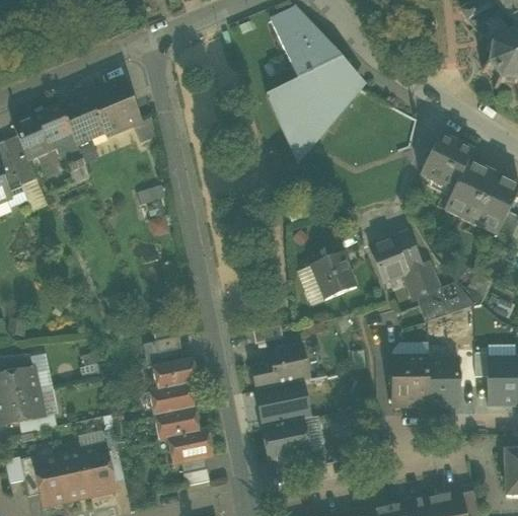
[(474,0),(460,10),(476,31),(486,38),(485,39),(488,42),(491,40),(495,45),(491,48),(486,45),(484,49),(489,52),(487,66),(482,68),(483,72),(488,70),(496,82),(494,87),(498,89),(500,84),(515,87),(516,92),(517,91),(517,0),(474,0)]
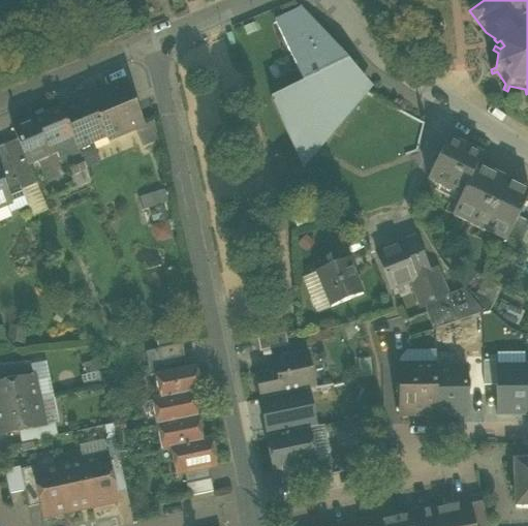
[(271,97),(304,165),(366,91),(346,81),(354,66),(303,7),(275,21),(304,82),(271,97)]
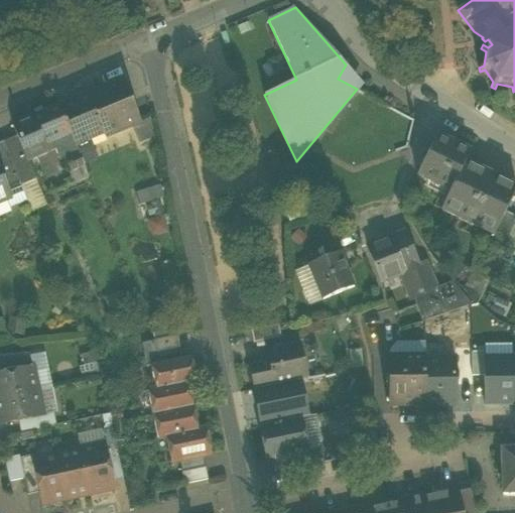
[(338,79),(357,89),(362,83),(346,65),(338,79)]
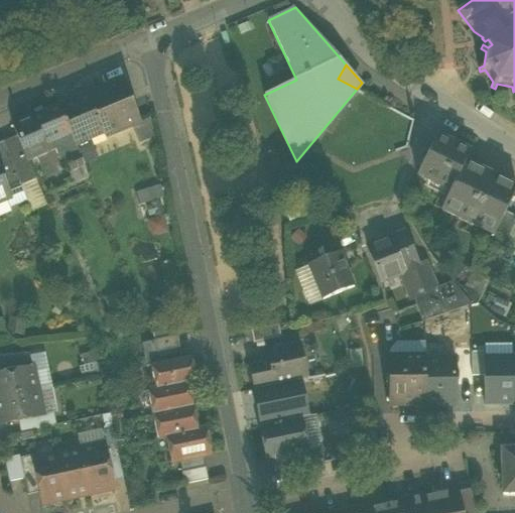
[(74,103),(88,136),(105,129),(106,132),(132,122),(140,118),(123,77),(72,98),(74,103)]
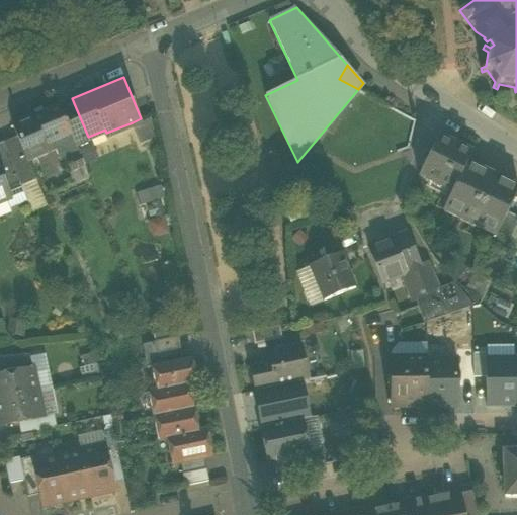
[(72,98),(60,103),(62,108),(74,103),(72,98)]
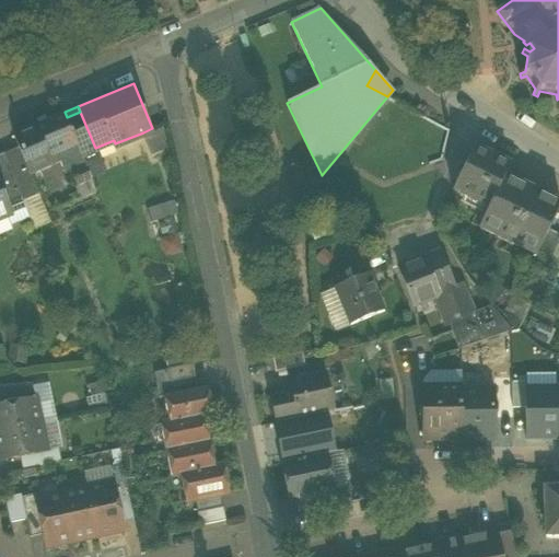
[(65,112),(46,119),(59,151),(61,150),(78,143),(67,117),(65,112)]
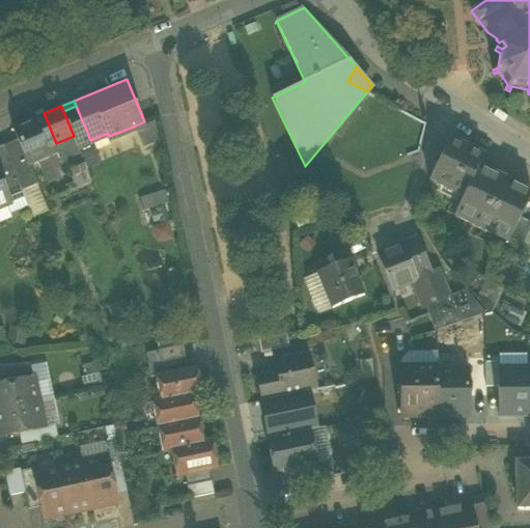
[(74,136),(78,145),(90,140),(76,106),(63,111),(74,136)]
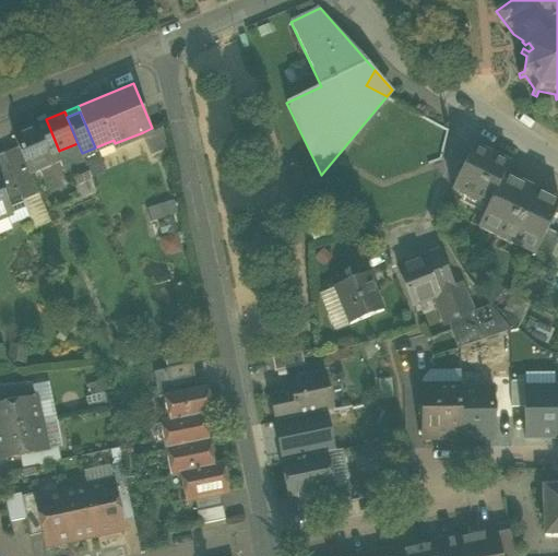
[(50,154),(59,151),(46,119),(15,131),(21,145),(31,172),(54,163),(50,154)]
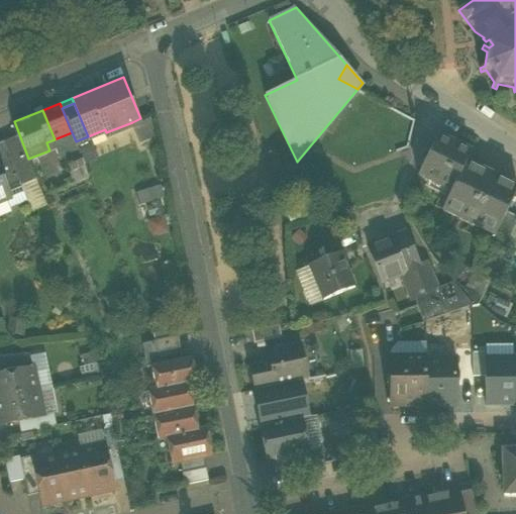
[(150,114),(140,118),(132,122),(140,142),(156,136),(150,114)]
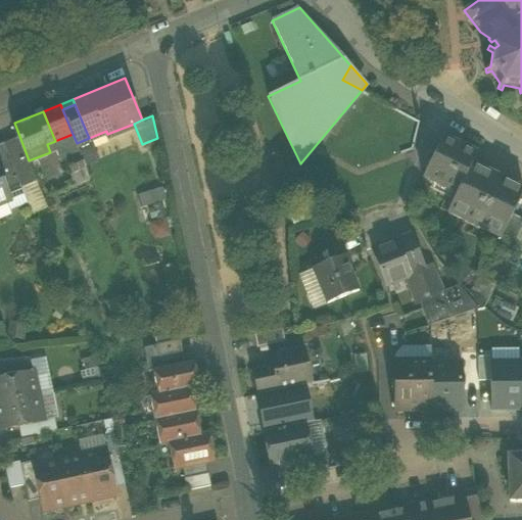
[(65,160),(72,157),(70,155),(80,152),(77,143),(73,134),(57,140),(65,160)]
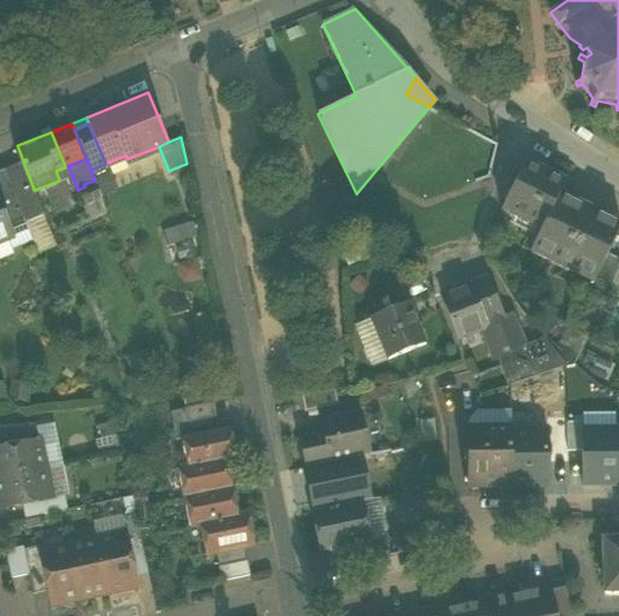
[(23,161),(5,168),(26,218),(26,219),(44,213),(34,190),(23,161)]
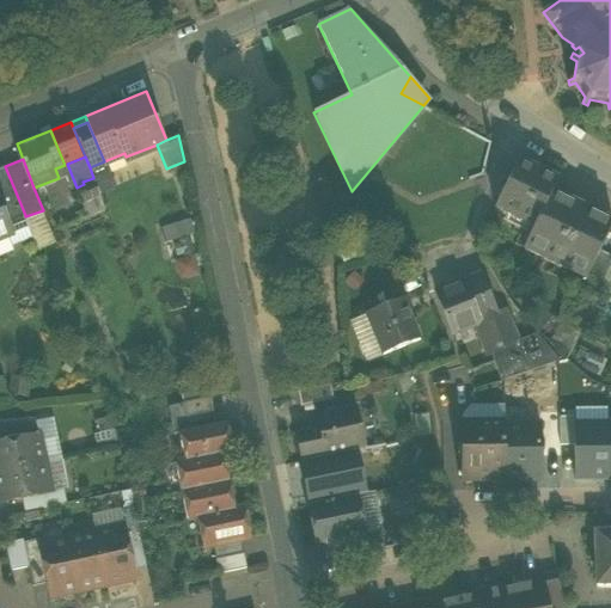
[(496,206),(535,225),(536,225),(553,190),(558,178),(519,159),(496,206)]
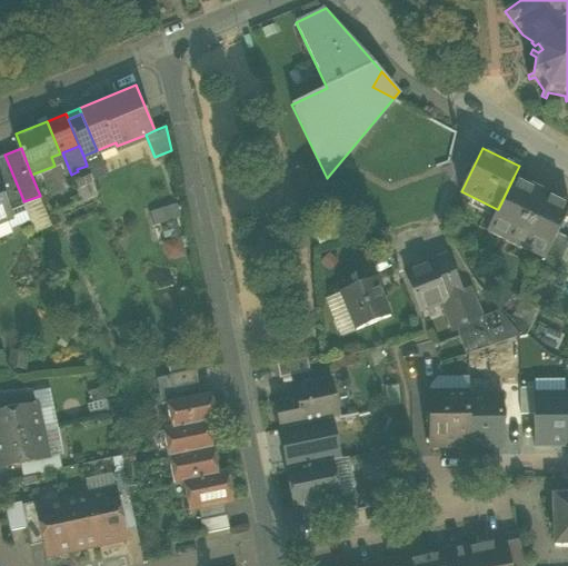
[(97,150),(83,156),(87,166),(91,176),(105,170),(97,150)]
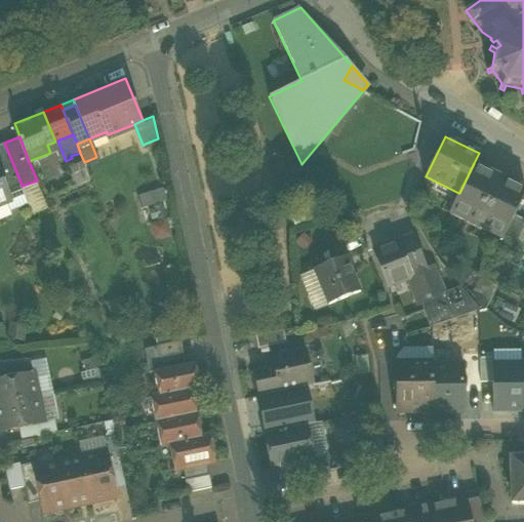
[(0,173),(6,190),(22,185),(4,143),(0,144),(0,173)]
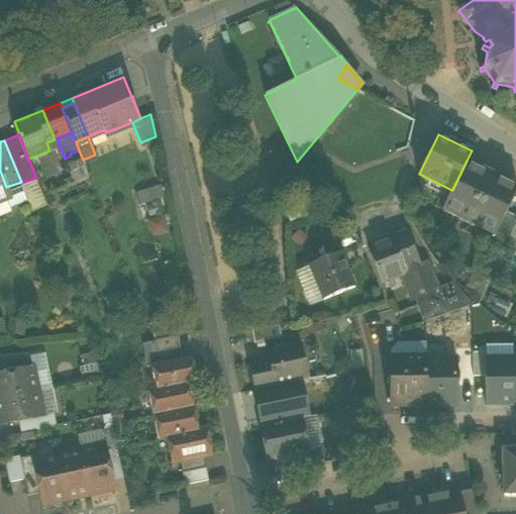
[(83,160),(79,150),(70,153),(71,156),(76,168),(84,164),(83,160)]
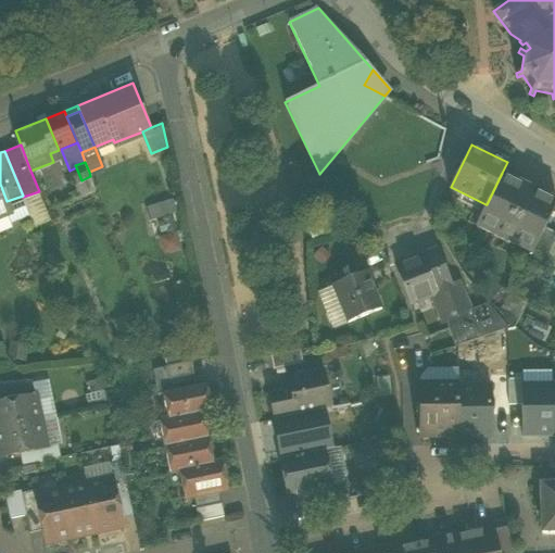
[(512,242),(533,252),(545,226),(554,205),(554,199),(502,173),(487,204),(486,204),(476,224),(497,235),(500,228),(515,235),(512,242)]
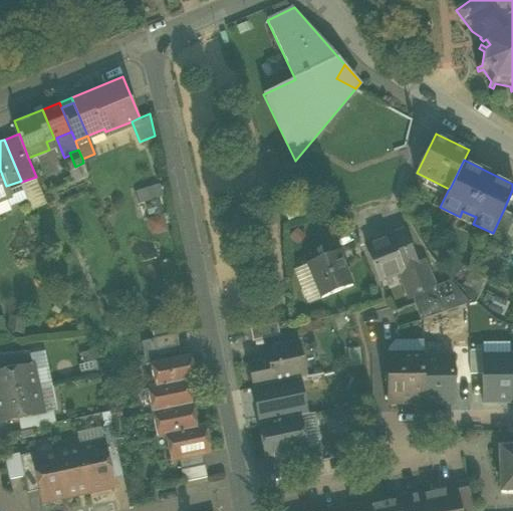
[(88,173),(83,163),(75,167),(77,171),(64,176),(66,182),(88,173)]
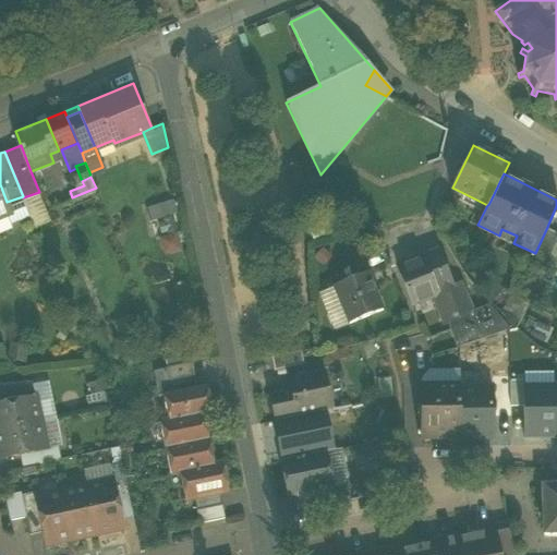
[(0,216),(8,213),(11,212),(7,202),(0,184),(0,216)]
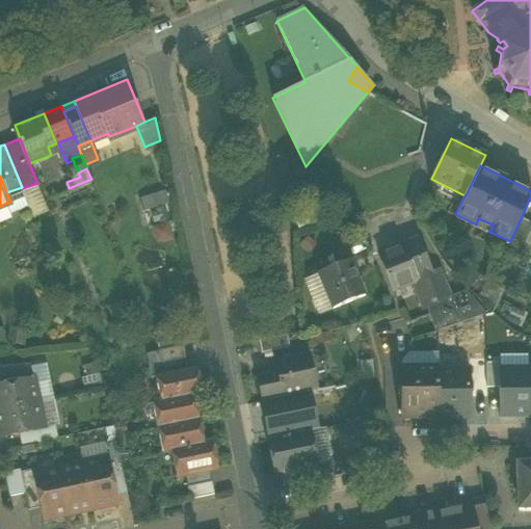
[(49,210),(37,183),(22,188),(30,206),(34,216),(49,210)]
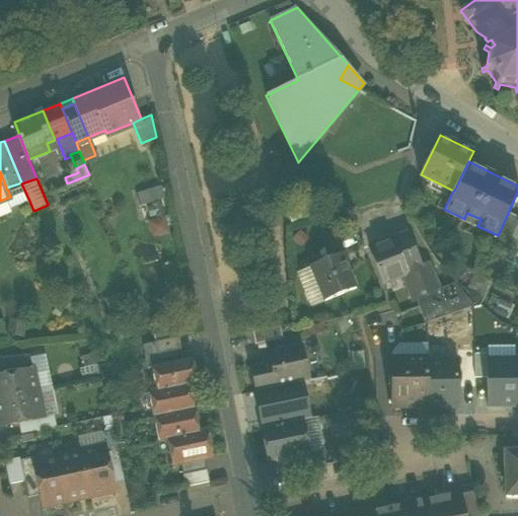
[(21,182),(6,188),(10,197),(7,198),(11,208),(29,201),(21,183),(21,182)]
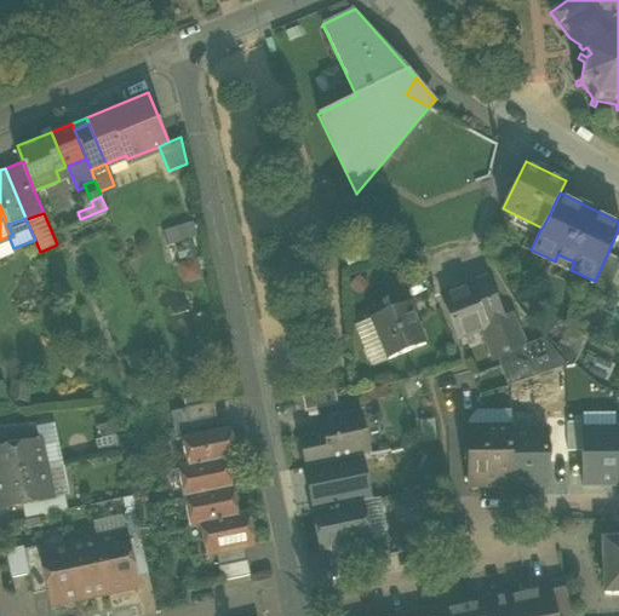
[(194,219),(164,228),(168,245),(199,235),(194,219)]
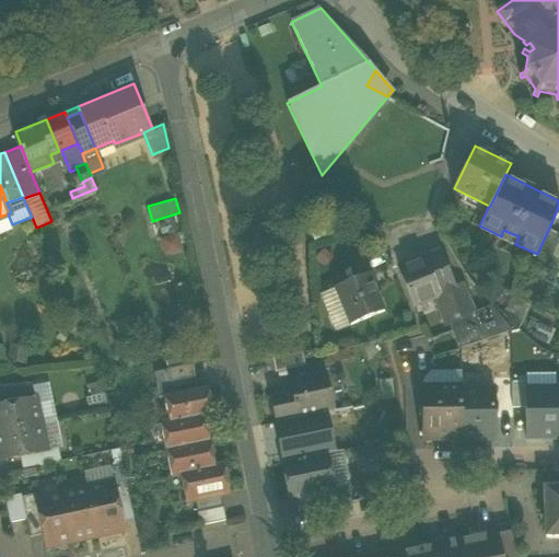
[(558,232),(549,228),(537,254),(549,259),(558,241),(558,232)]
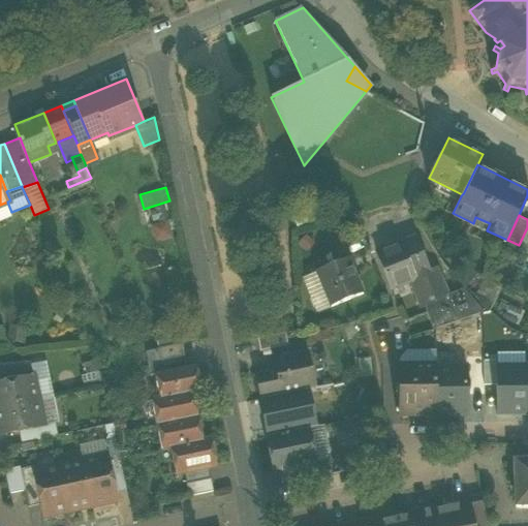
[(475,217),(473,223),(487,230),(490,223),(475,217)]
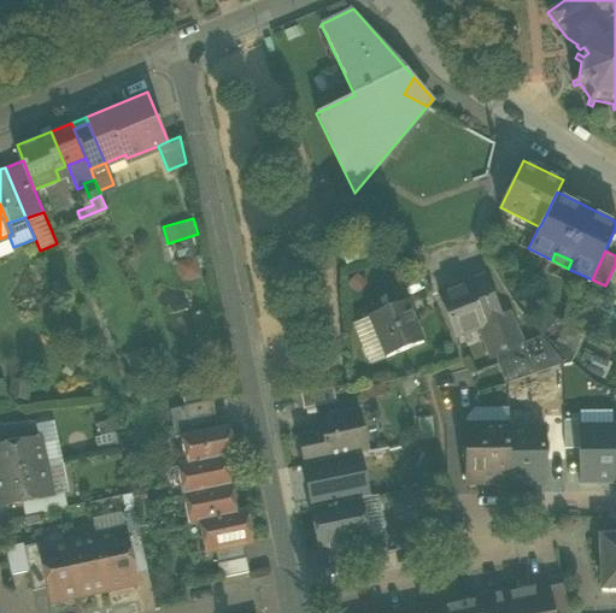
[(201,275),(197,255),(177,260),(182,281),(201,275)]
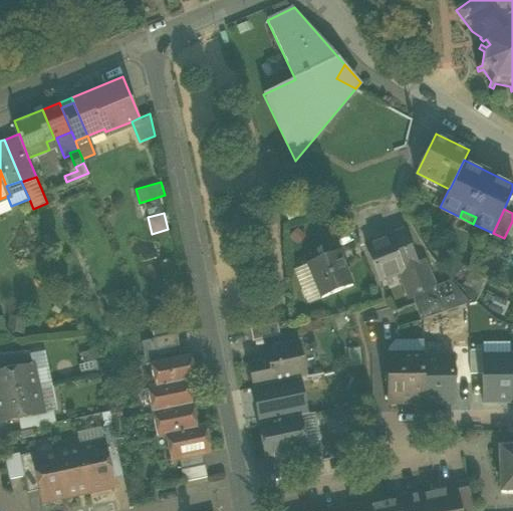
[(512,221),(504,238),(504,241),(512,245),(512,221)]
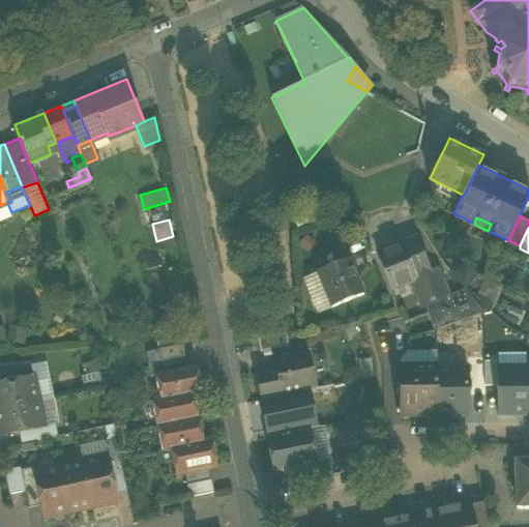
[(412,280),(422,305),(435,299),(437,304),(450,298),(437,268),(432,270),(417,237),(378,253),(391,288),(412,280)]
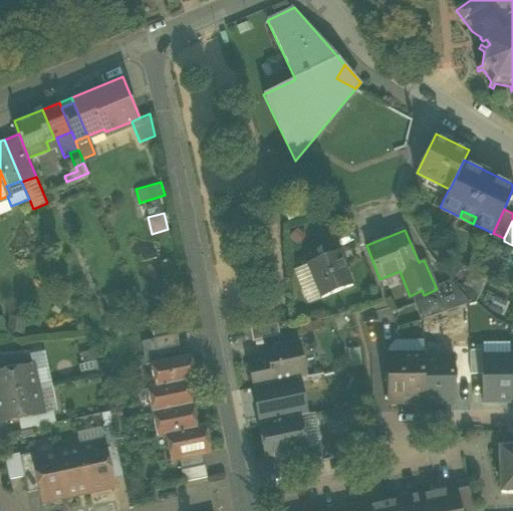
[(475,265),(490,271),(499,250),(485,244),(475,265)]
